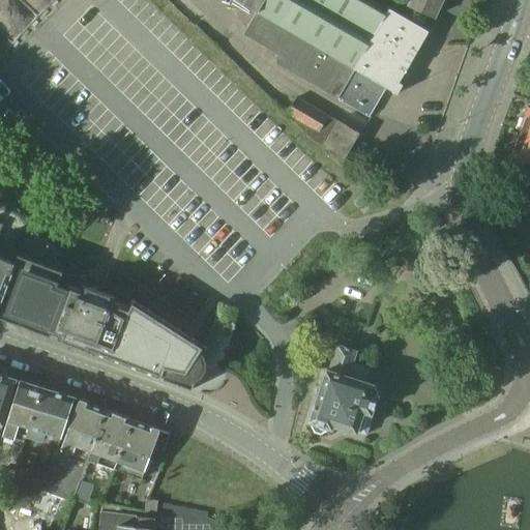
[(399,82),(428,32),(372,0),(226,0),(227,0),(229,0),(235,0),(244,5),(237,19),(248,26),(243,34),(276,53),(277,63),(369,116),(385,88),(398,95),(403,85),(399,82)]
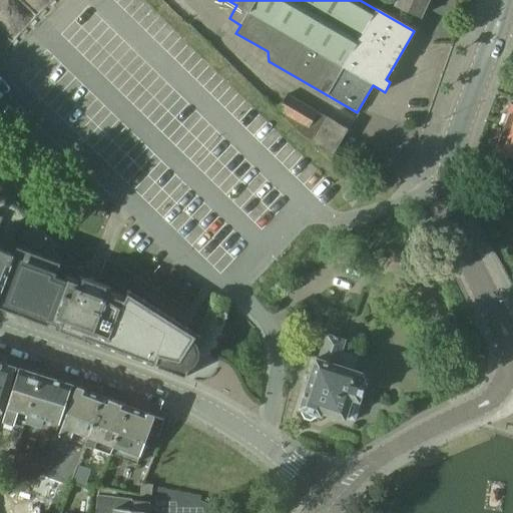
[(397,0),(395,5),(420,17),(427,0),(397,0)]
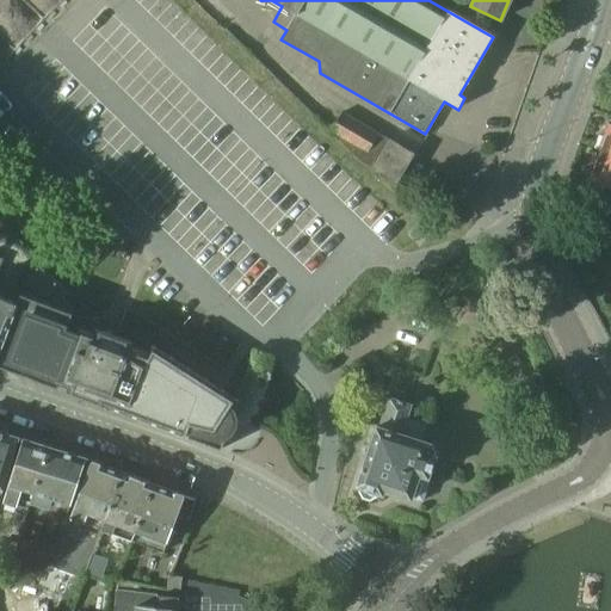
[(341,112),(328,133),(360,161),(371,168),(395,185),(413,154),(377,134),(378,133),(341,112)]
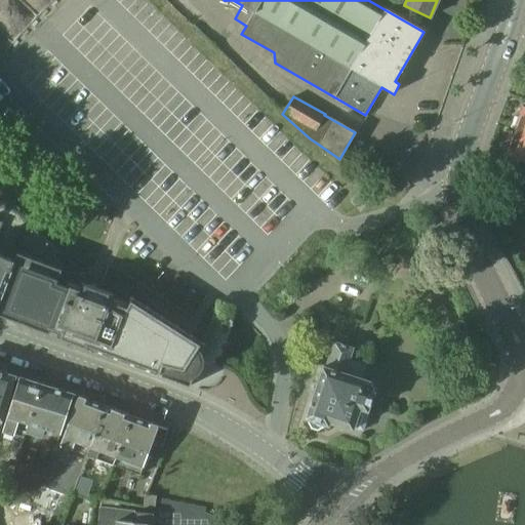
[(518,118),(514,130),(524,134),(524,110),(522,117),(518,118)]
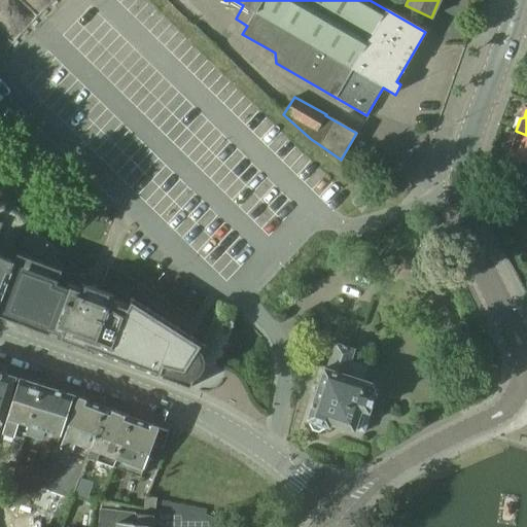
[(510,155),(526,162),(526,135),(516,131),(511,145),(514,146),(510,155)]
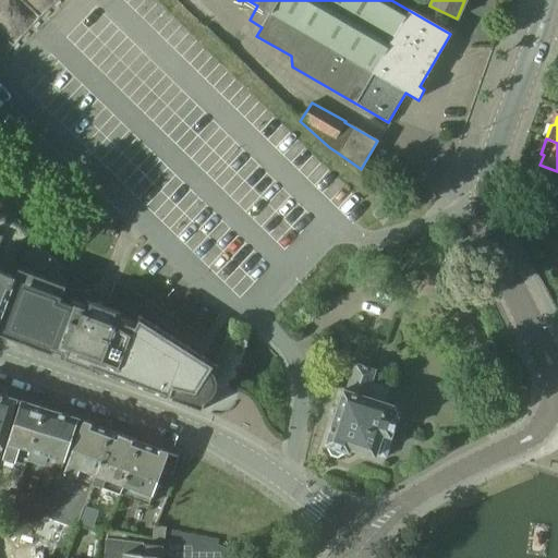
[(0,314),(14,277),(0,271),(0,242),(2,237),(0,235),(0,314)]
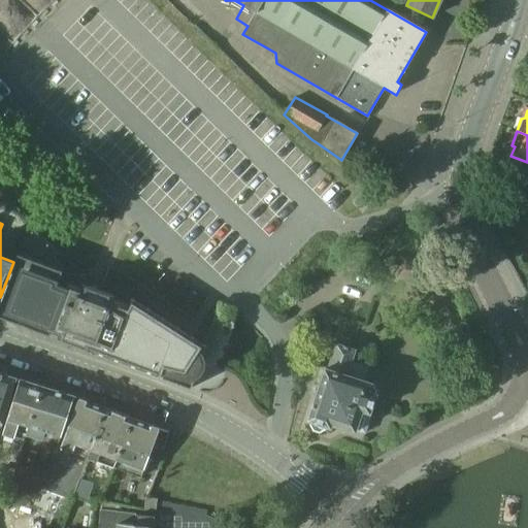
[(155,375),(190,388),(196,373),(197,371),(199,369),(200,367),(200,365),(201,362),(201,361),(200,360),(206,345),(190,335),(130,298),(126,305),(112,300),(113,296),(101,292),(81,285),(79,289),(67,284),(66,287),(58,284),(62,271),(15,255),(13,262),(0,297),(0,317),(155,374),(155,375)]
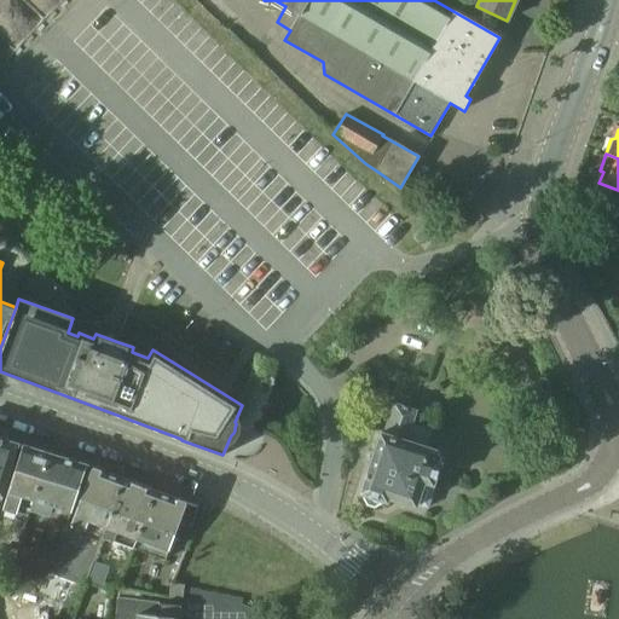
[(441,456),(438,449),(434,450),(433,447),(426,445),(431,429),(411,423),(416,409),(393,401),(383,432),(380,431),(370,460),(368,460),(358,492),(363,493),(362,496),(366,504),(371,507),(379,503),(380,499),(387,502),(387,498),(415,507),(415,504),(428,508),(435,485),(433,484),(441,456)]
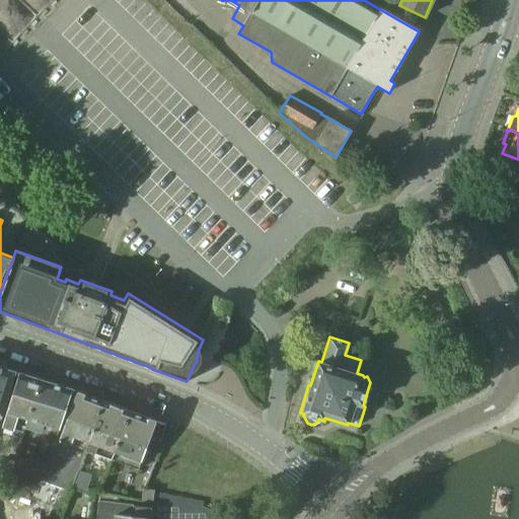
[(14,372),(0,367),(0,417),(0,418),(1,418),(14,372)]
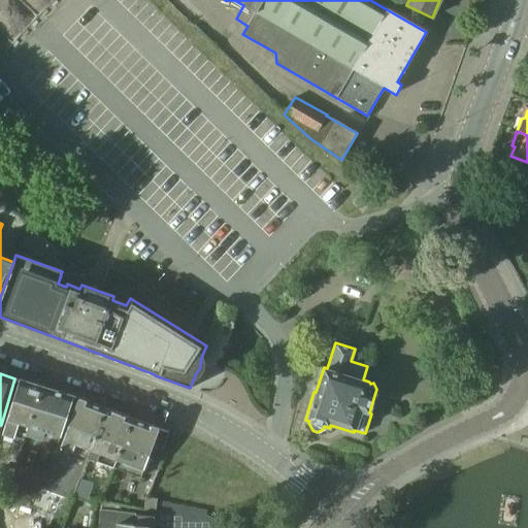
[(42,387),(19,380),(6,420),(2,435),(13,438),(15,432),(27,435),(42,387)]
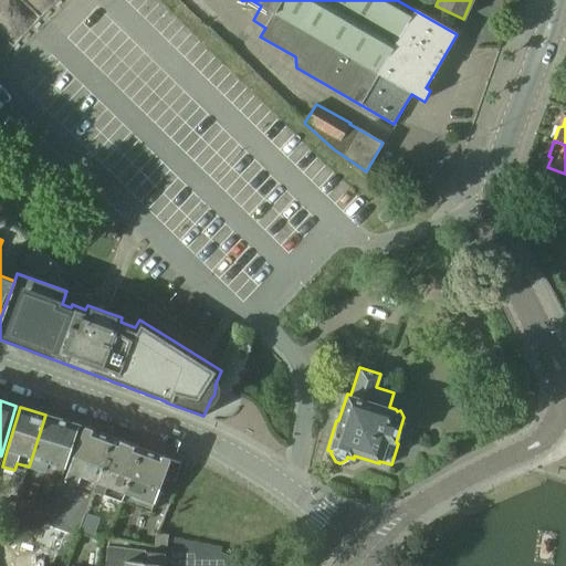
[(79,426),(45,415),(29,467),(45,472),(49,462),(65,468),(79,426)]
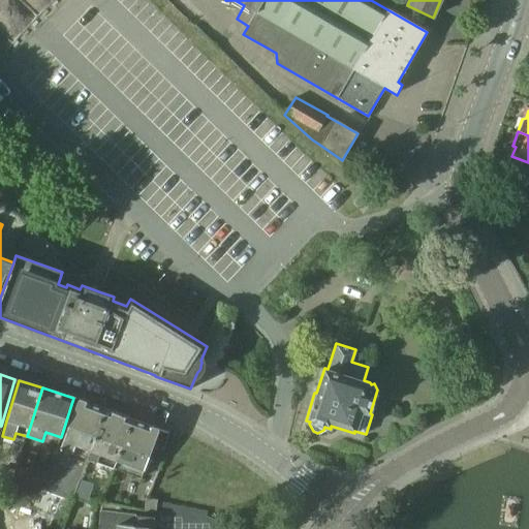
[(62,497),(71,500),(87,459),(88,459),(107,409),(79,399),(60,448),(56,446),(39,492),(61,499),(62,497)]
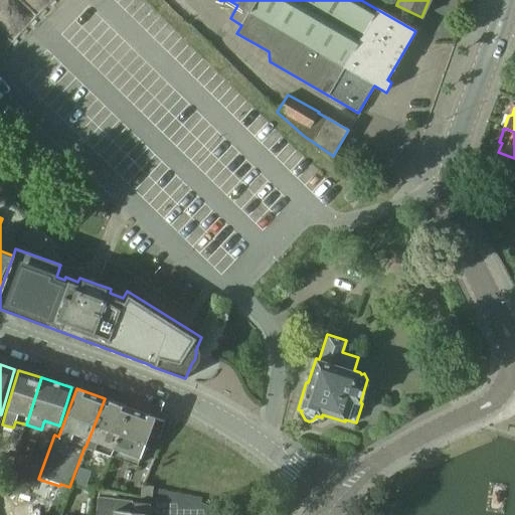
[(113,457),(131,408),(105,398),(86,447),(113,457)]
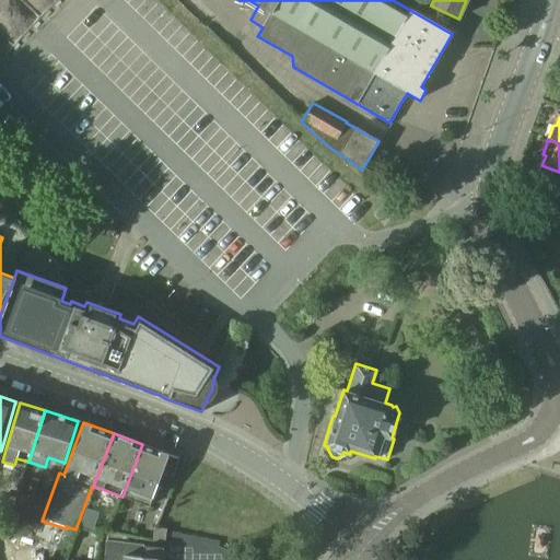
[(123,497),(149,506),(162,473),(173,477),(179,458),(168,454),(142,444),(123,497)]
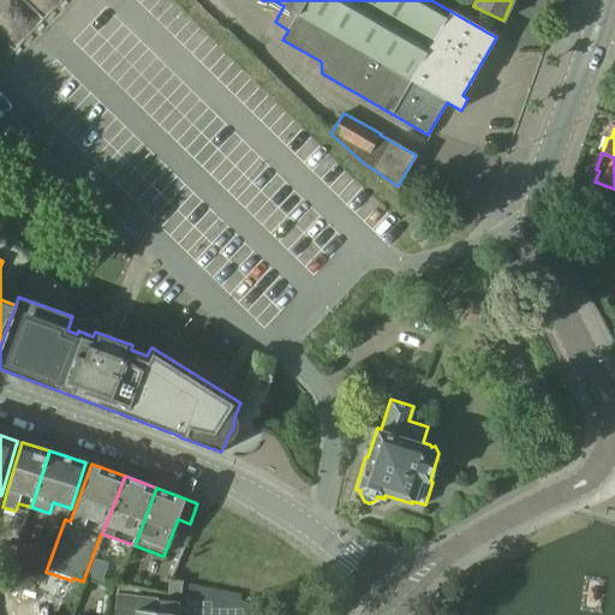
[(240,601),(242,595),(183,583),(183,581),(169,579),(167,593),(180,596),(179,602),(160,601),(138,597),(135,614),(255,614),(252,605),(240,601)]
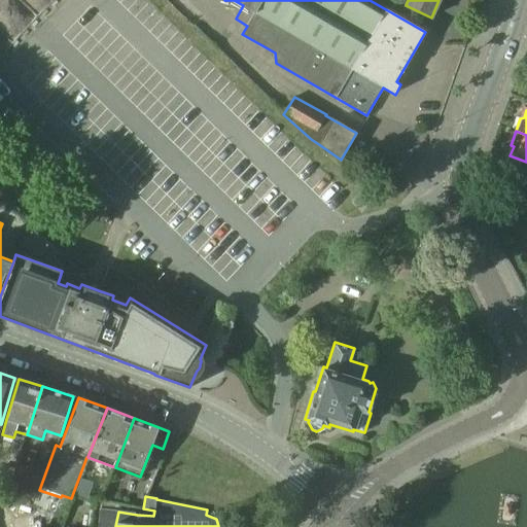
[(503,499),(501,520),(513,521),(515,499),(503,499)]
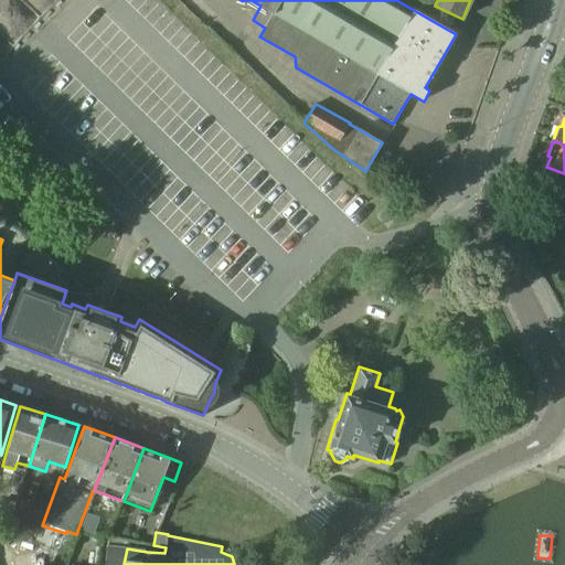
[(124,564),(127,548),(107,546),(105,564),(124,564)]
